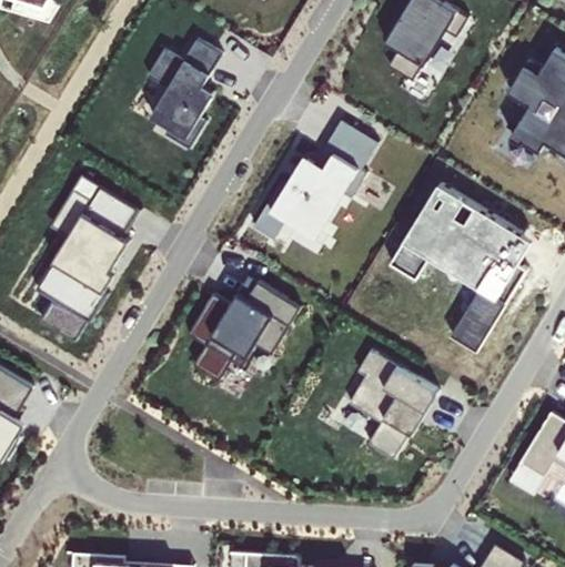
[(409,0),(397,20),(392,18),(382,37),(399,48),(389,66),(412,80),(443,29),(456,37),(467,16),(442,0),(409,0)]
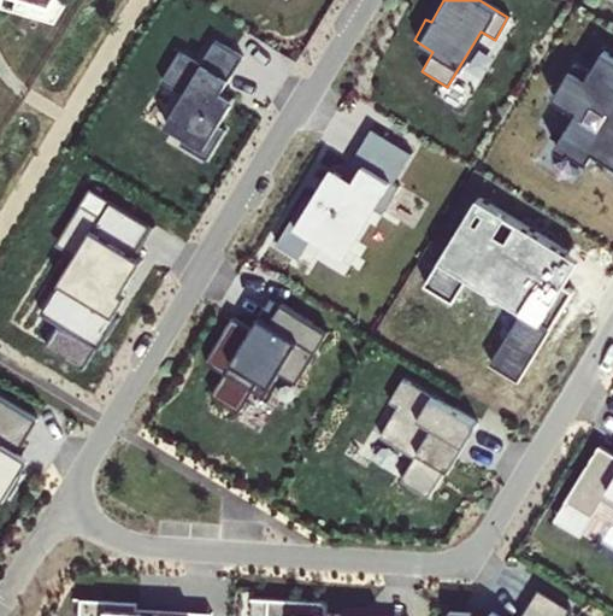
[(163,125),(183,138),(178,145),(205,160),(223,130),(216,127),(231,100),(219,93),(241,58),(213,41),(199,64),(178,51),(159,82),(182,95),(163,125)]
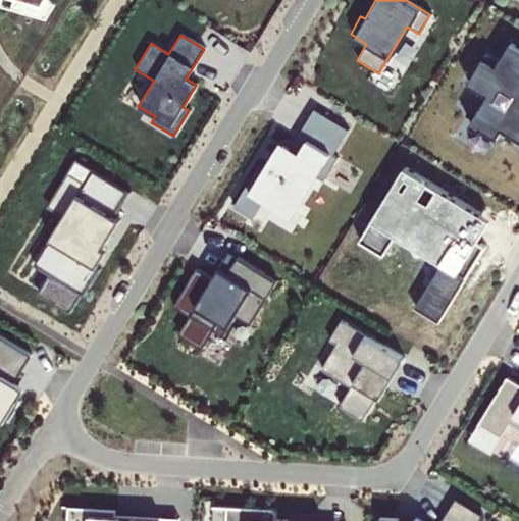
[(518,48),(510,43),(500,59),(486,51),(466,83),(479,91),(465,113),(471,118),(468,124),(479,132),(480,128),(495,138),(501,129),(518,141),(518,48)]
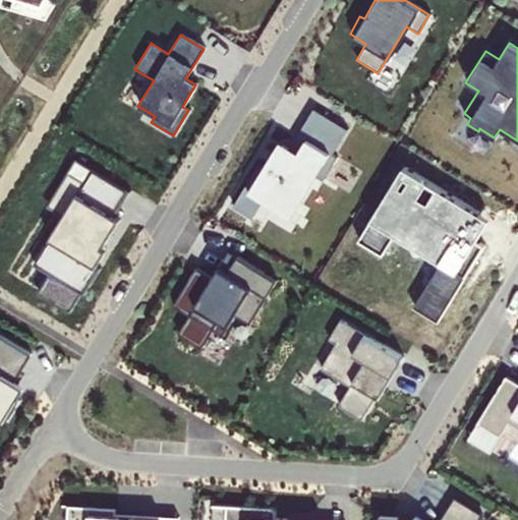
[(346,129),(312,108),(287,150),(280,146),(273,158),(275,160),(271,167),(265,164),(263,167),(257,164),(231,207),(249,218),(261,199),(287,216),(312,173),(323,179),(336,158),(331,154),(346,129)]
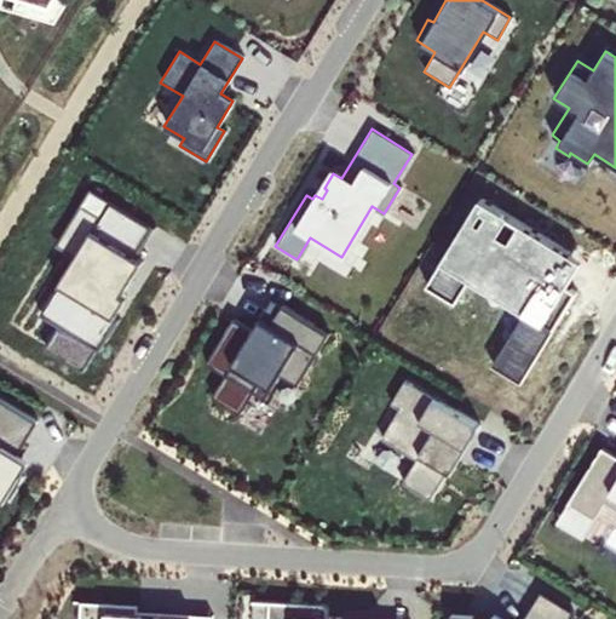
[(79,206),(98,218),(74,257),(39,315),(57,327),(44,349),(81,372),(95,350),(98,353),(105,339),(101,337),(97,333),(108,315),(140,262),(134,258),(153,228),(90,189),(79,206)]
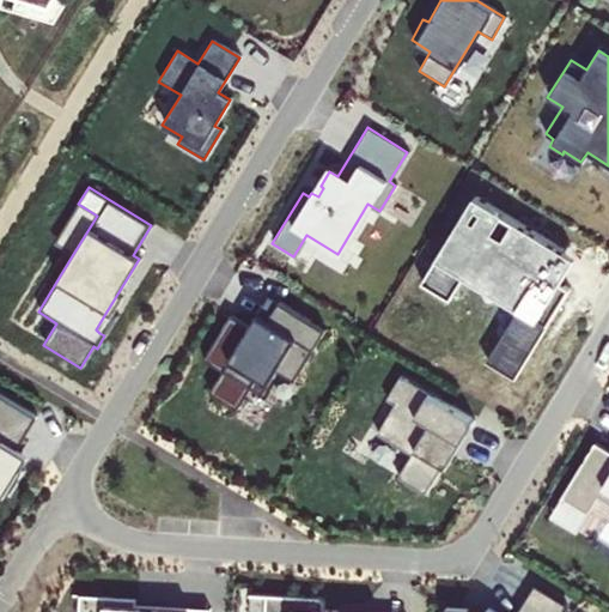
[(474,197),(420,284),(449,302),(463,278),(516,309),(486,359),(515,377),(567,290),(546,277),(562,250),(474,197)]
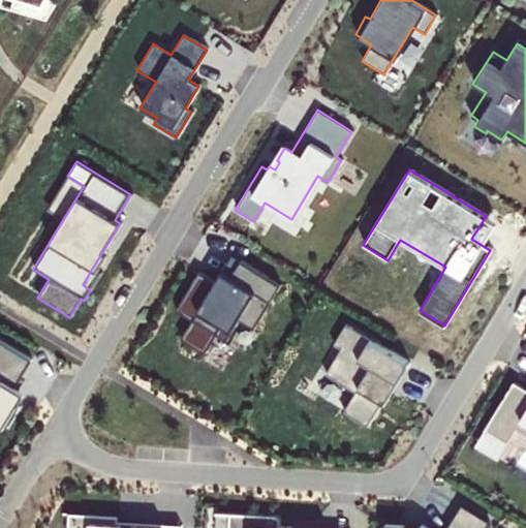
[(47,210),(63,219),(84,186),(67,176),(47,210)]
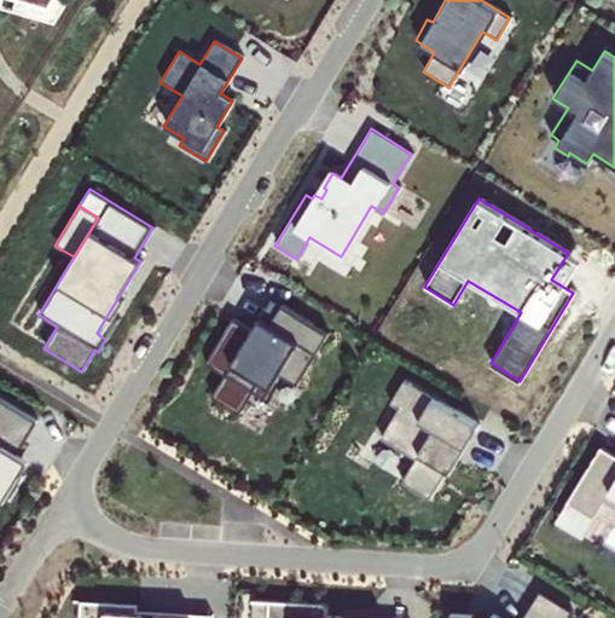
[(250,331),(260,338),(279,306),(270,300),(250,331)]
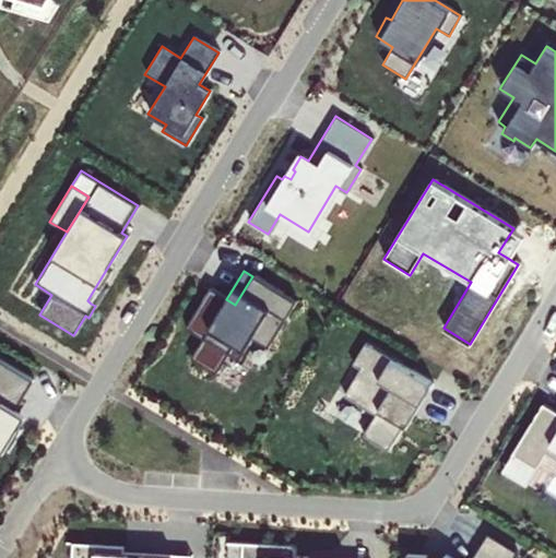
[(226,299),(208,288),(185,328),(202,339),(190,358),(215,374),(227,354),(237,360),(250,339),(267,348),(295,301),(252,276),(235,305),(226,299)]
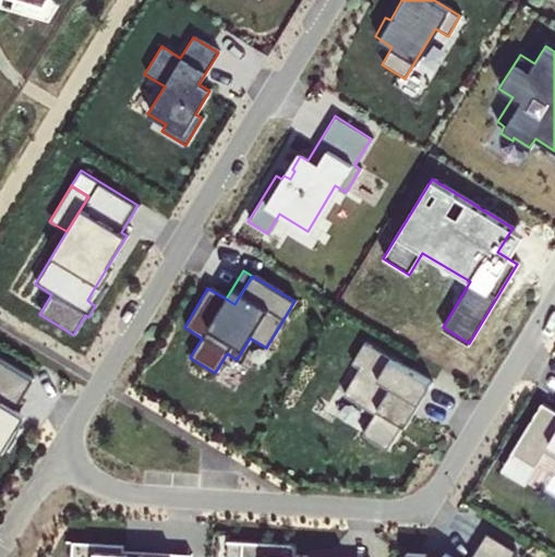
[(101,286),(97,283),(87,300),(91,303),(101,286)]
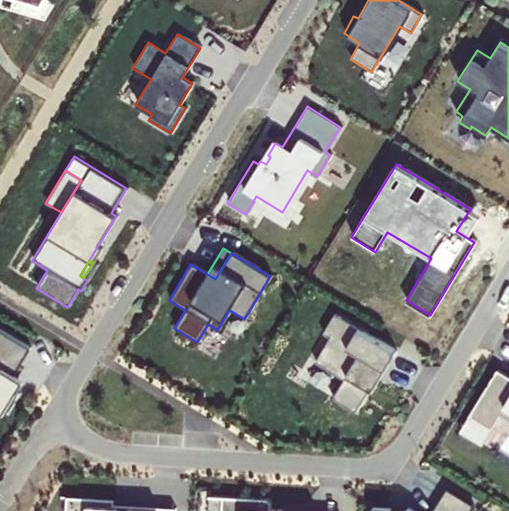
[(321,334),(328,338),(313,362),(342,380),(331,399),(354,413),(371,392),(368,390),(381,370),(384,372),(395,352),(337,311),(321,334)]
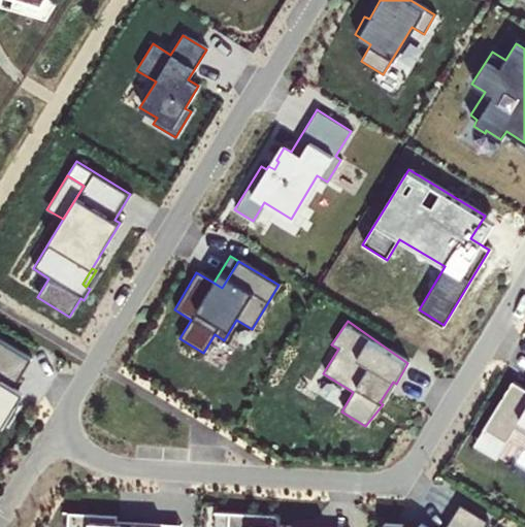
[(0,427),(1,428),(2,426),(5,428),(18,406),(15,405),(22,394),(12,388),(30,360),(0,341),(0,427)]
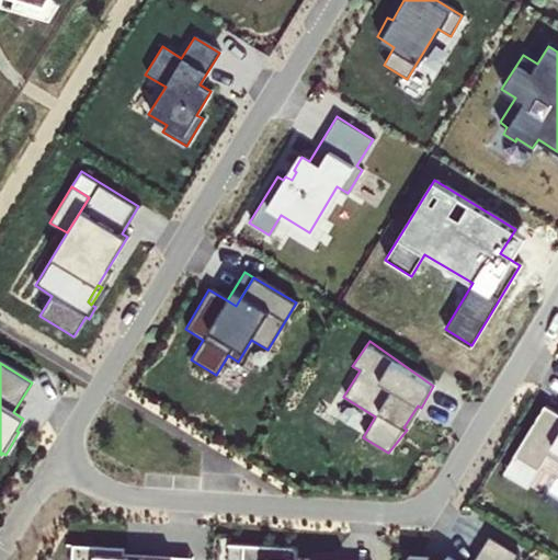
[(403,427),(407,430),(421,408),(418,406),(403,427)]
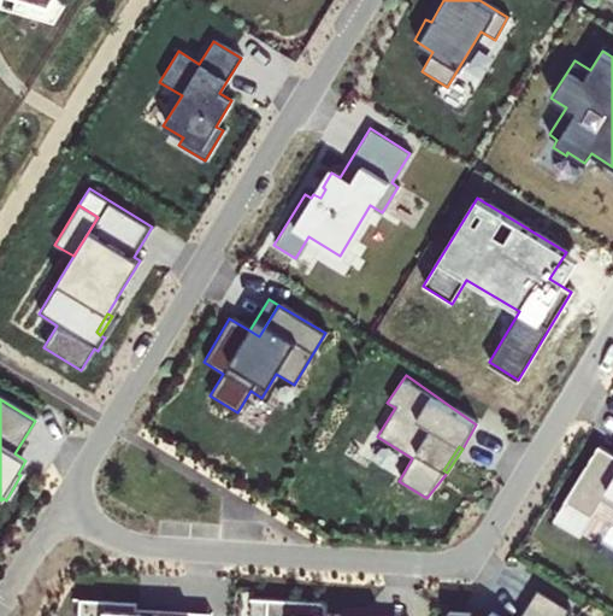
[(612,455),(597,446),(564,502),(590,518),(601,502),(612,509),(612,455)]
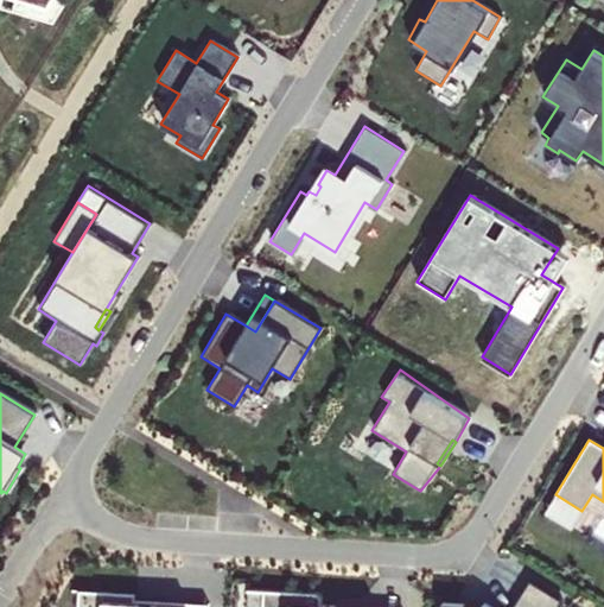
[(571,529),(582,511),(555,494),(545,513),(571,529)]
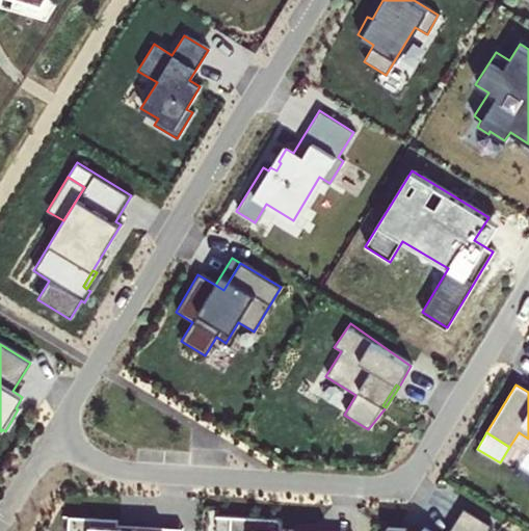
[(455,521),(472,530),(486,530),(491,525),(463,508),(455,521)]
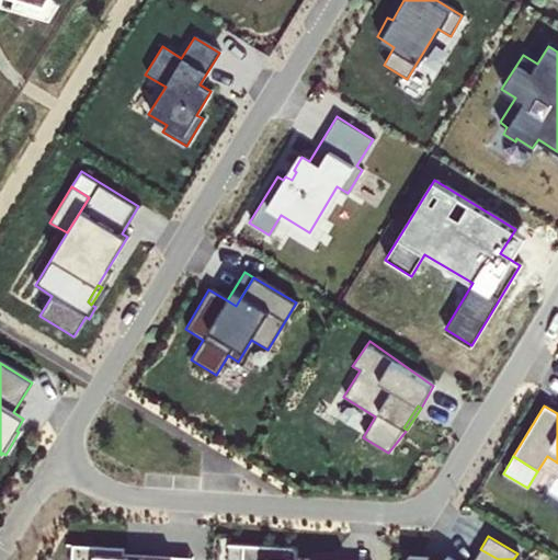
[(124,548),(71,545),(70,559),(190,559),(191,557),(124,553),(124,548)]
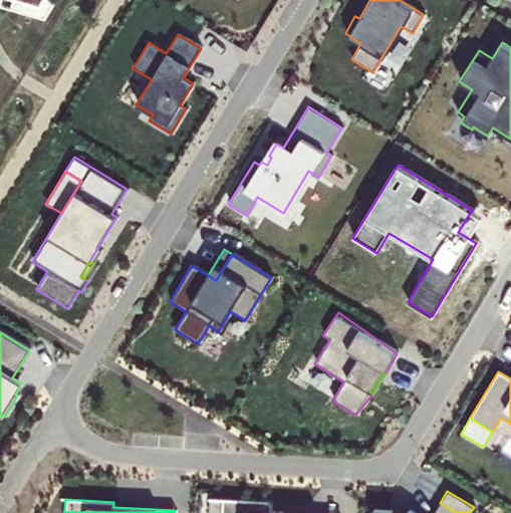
[(275,512),(270,511),(271,508),(270,508),(270,506),(269,505),(269,504),(268,503),(267,503),(266,502),(265,502),(222,499),(221,512),(275,512)]
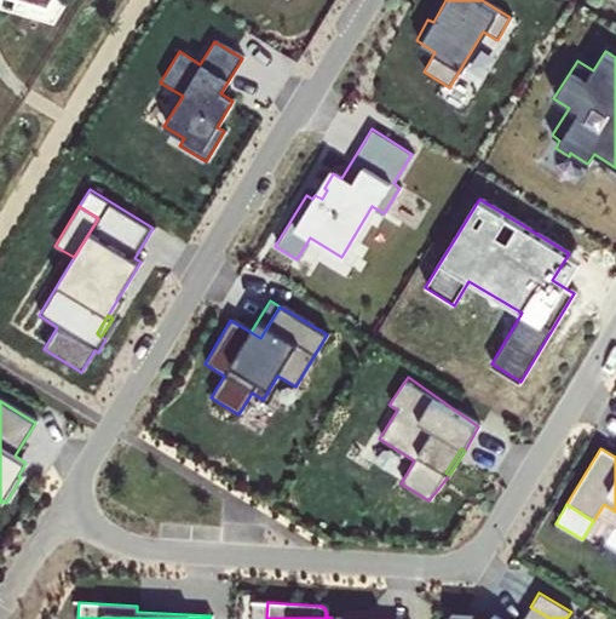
[(450,613),(449,618),(550,618),(530,607),(522,618),(499,618),(493,617),(450,613)]
